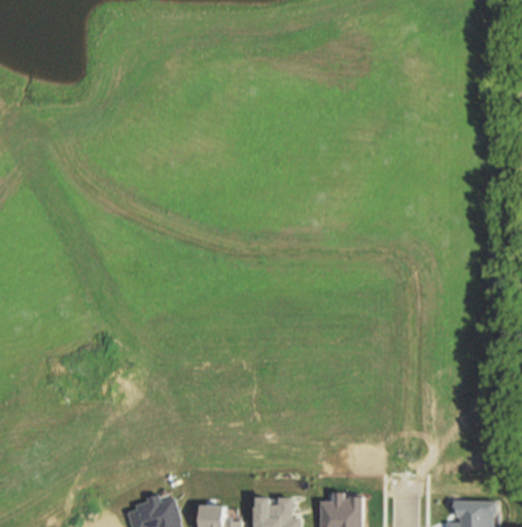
[(128,526),(124,512),(134,508),(132,504),(144,500),(142,495),(157,491),(160,500),(172,496),(180,526),(128,526)]
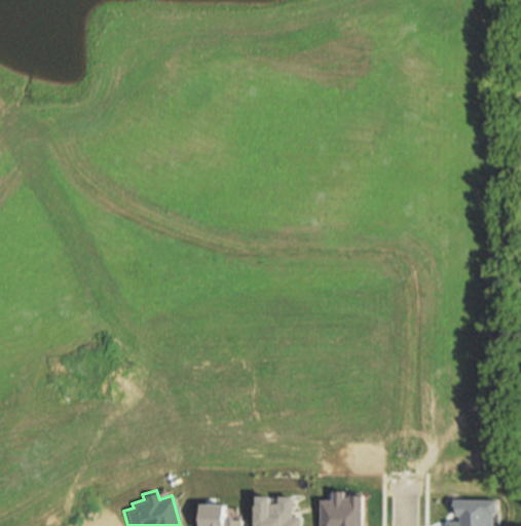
[(318,525),(318,499),(331,499),(331,490),(341,491),(341,497),(347,497),(347,495),(360,495),(359,525),(318,525)]
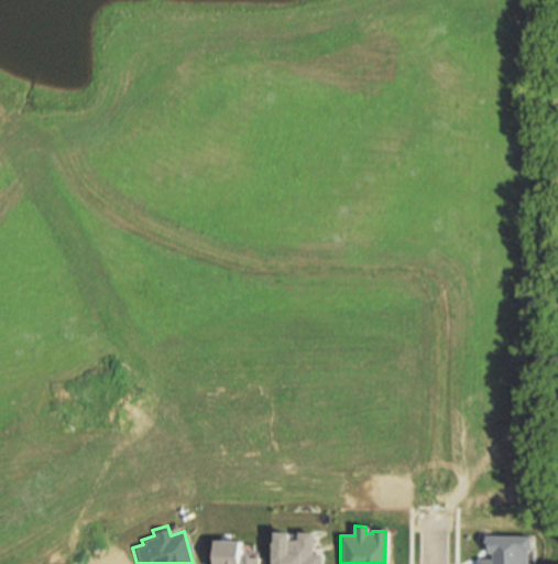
[(272,563),(273,531),(288,532),(288,540),(296,540),(296,532),(312,532),(310,553),(320,553),(319,563),(272,563)]
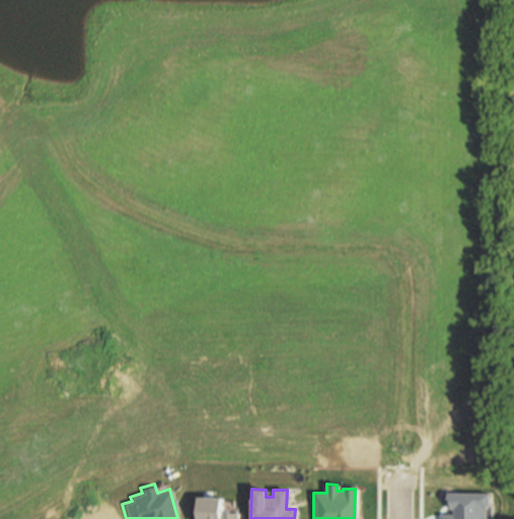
[(436,518),(436,514),(451,514),(451,509),(447,508),(447,493),(484,495),(483,518),(436,518)]
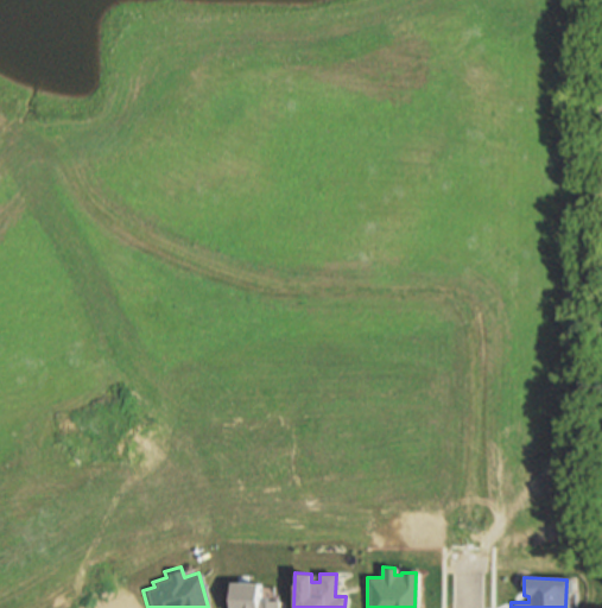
[(229,607),(230,583),(259,583),(259,600),(278,601),(277,607),(229,607)]
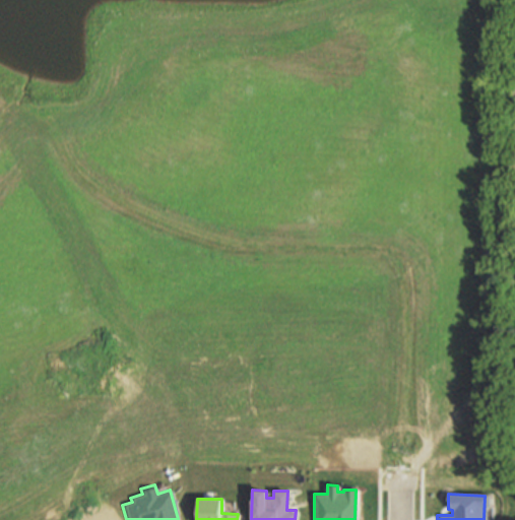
All buildings are outlined.
